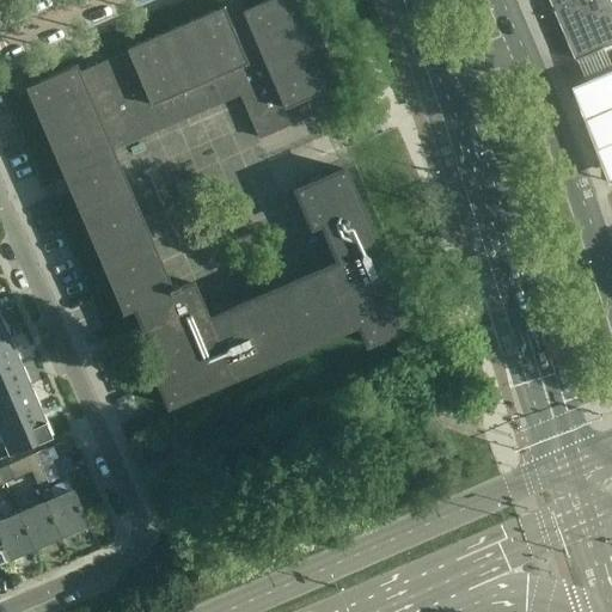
[(303,99),(308,97),(340,84),(303,0),(268,0),(243,12),(243,14),(227,22),(222,7),(127,50),(128,53),(77,75),(73,67),(24,89),(34,112),(35,112),(121,310),(117,311),(118,312),(133,306),(150,344),(141,348),(166,407),(169,405),(200,391),(200,392),(202,391),(232,377),(233,378),(234,378),(233,373),(256,362),(258,367),(259,366),(291,352),(291,353),(293,353),(293,352),(324,337),(324,338),(326,338),(325,337),(356,323),(366,346),(368,344),(367,343),(407,326),(408,328),(410,326),(385,269),(378,273),(369,252),(377,249),(341,169),(340,170),(340,171),(297,189),(295,188),(294,189),(310,226),(319,222),(337,263),(206,319),(190,283),(177,288),(176,285),(167,288),(83,91),(103,81),(126,135),(236,86),(258,139),(310,116),(303,99)]
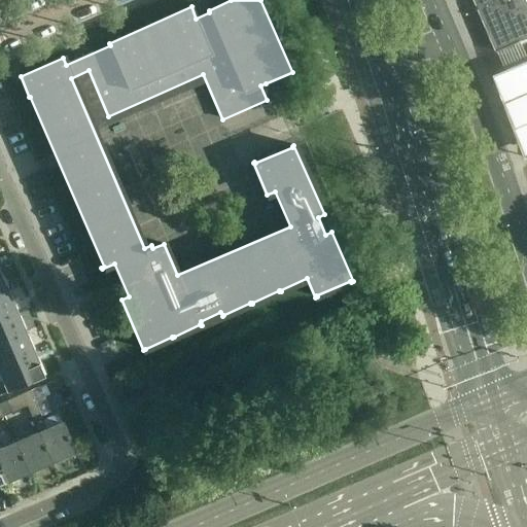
[(526,1),(526,0),(475,0),(496,50),(526,37),(526,1)]
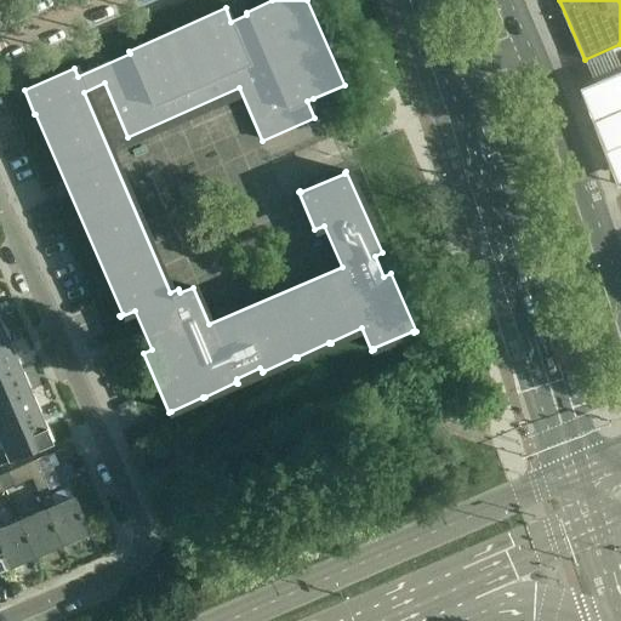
[(593,57),(602,79),(600,79),(580,87),(620,183),(620,50),(620,46),(593,57)]
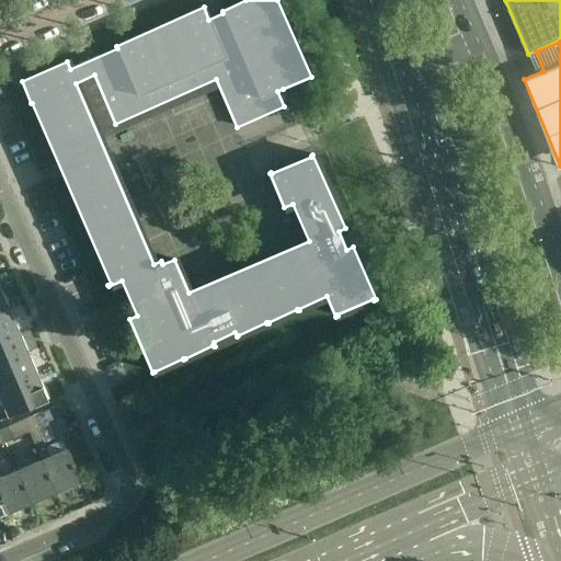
[(8,312),(0,316),(0,341),(18,334),(8,312)]
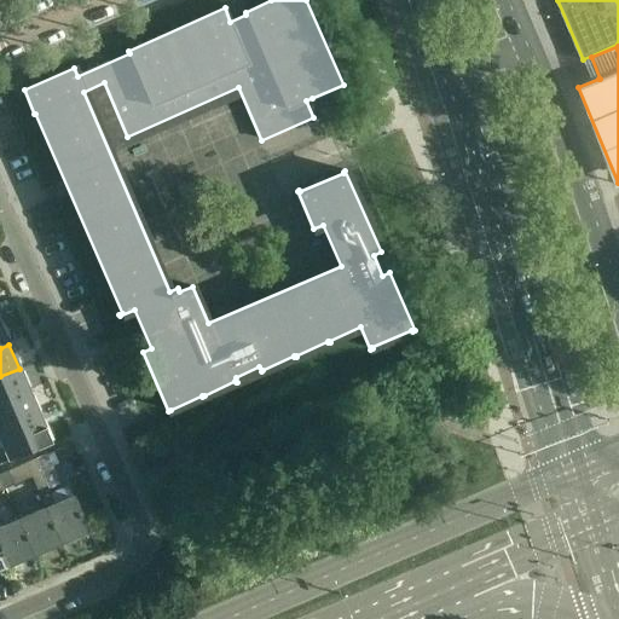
[(19,369),(0,376),(0,405),(29,393),(19,369)]
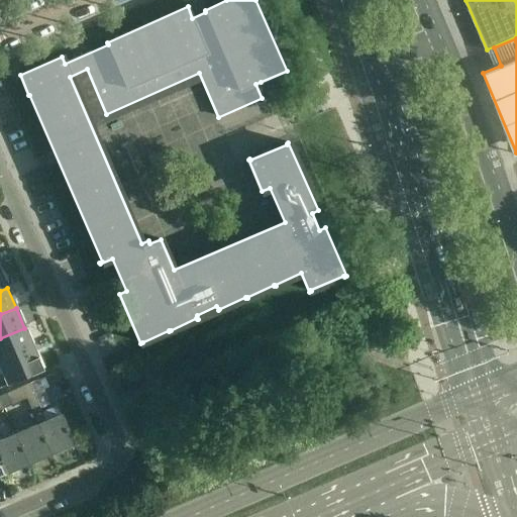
[(24,328),(0,338),(0,363),(33,348),(24,328)]
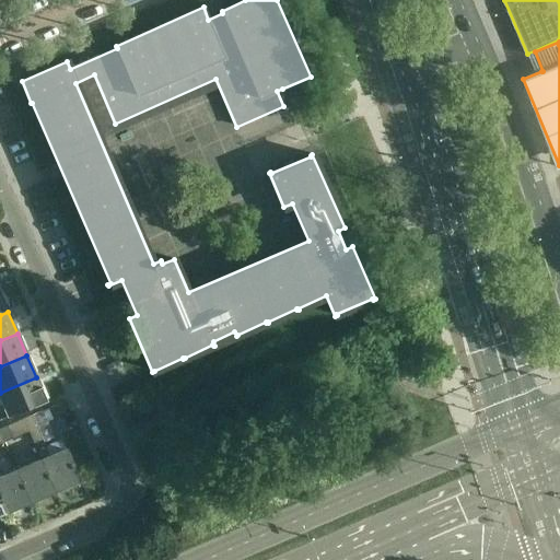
[(36,377),(0,393),(0,399),(7,416),(45,399),(36,377)]
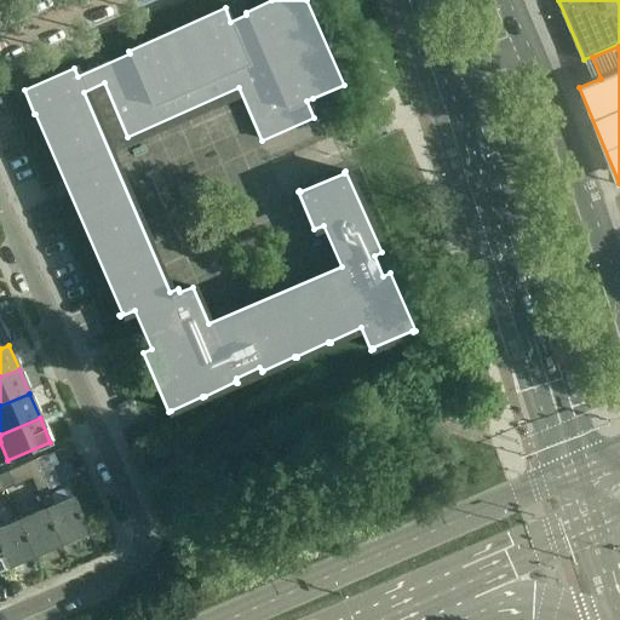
[(47,487),(35,459),(7,471),(13,486),(32,477),(36,492),(47,487)]
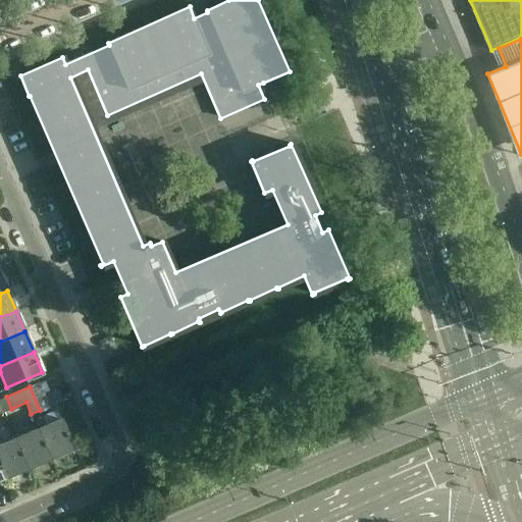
[(0,399),(0,413),(11,409),(6,397),(0,399)]
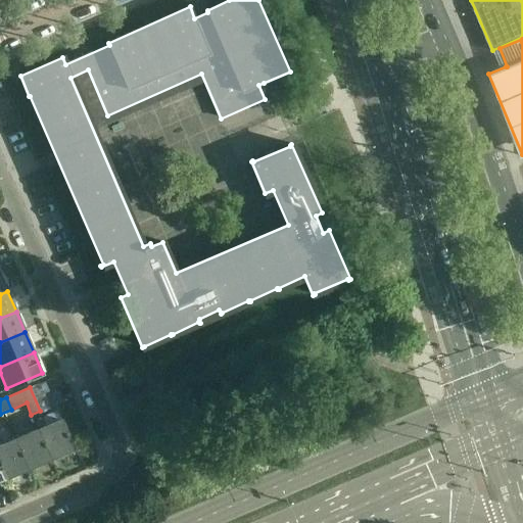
[(38,429),(50,458),(73,448),(66,434),(60,420),(38,429)]
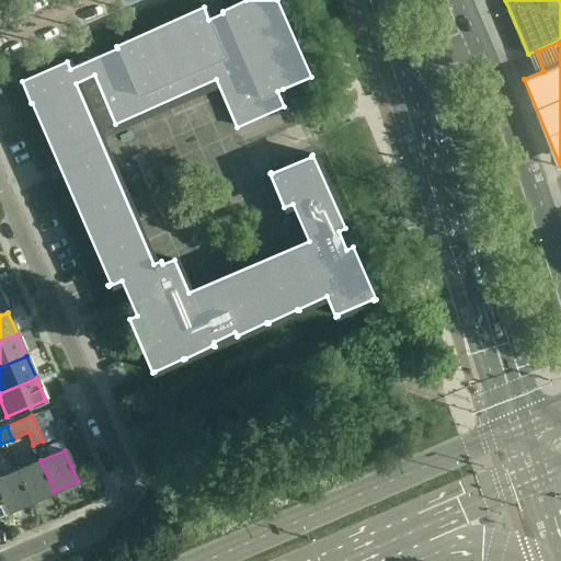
[(41,460),(16,471),(30,502),(54,491),(41,460)]
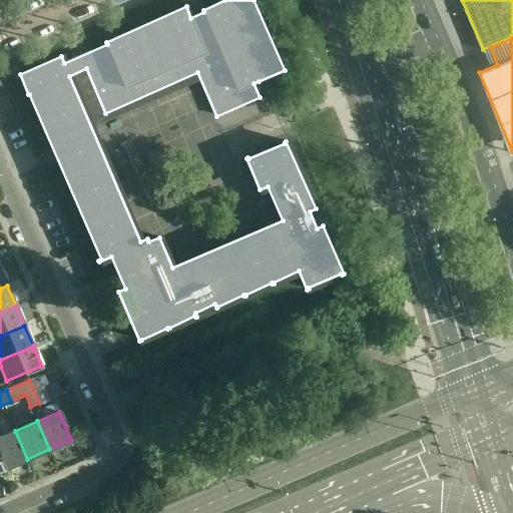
[(0,457),(5,468),(27,459),(15,431),(0,437),(0,457)]
